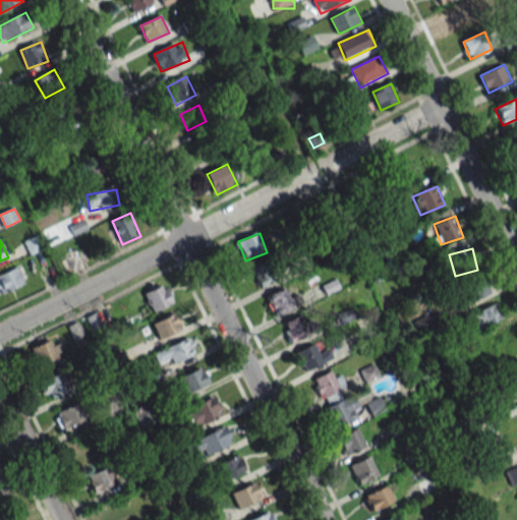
[(287,276),(277,256),(253,270),(264,288),(287,276)]
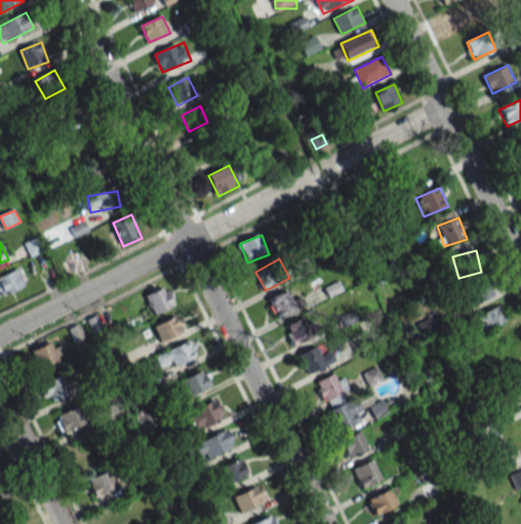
[(0,278),(0,296),(26,286),(18,270),(0,278)]
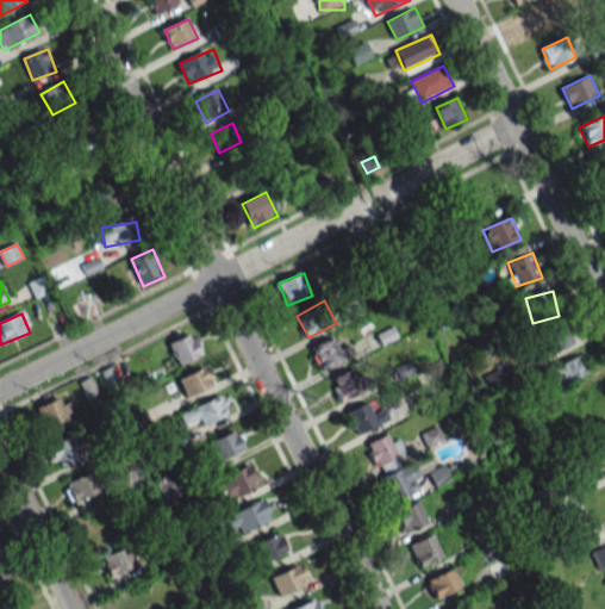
[(554,354),(575,342),(566,324),(543,335),(554,354)]
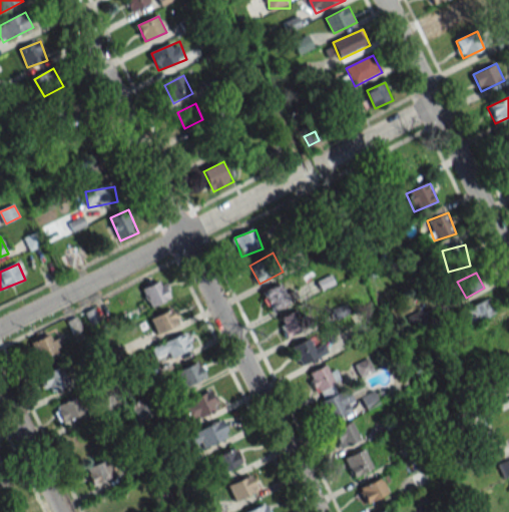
[(143,289),(151,308),(172,298),(164,280),(143,289)]
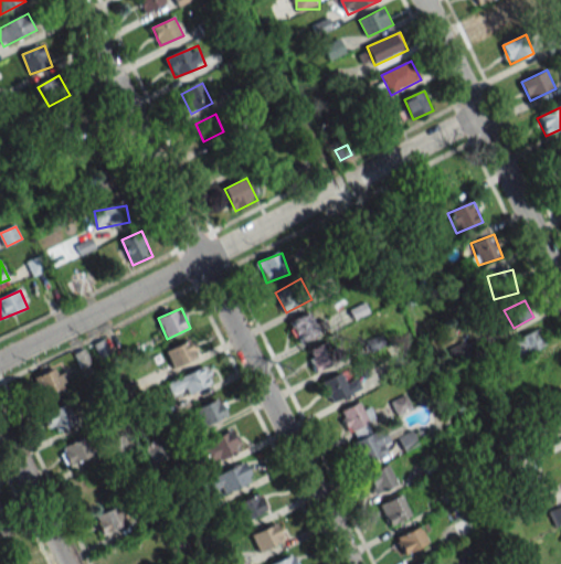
[(292,320),(300,342),(327,331),(319,310),(292,320)]
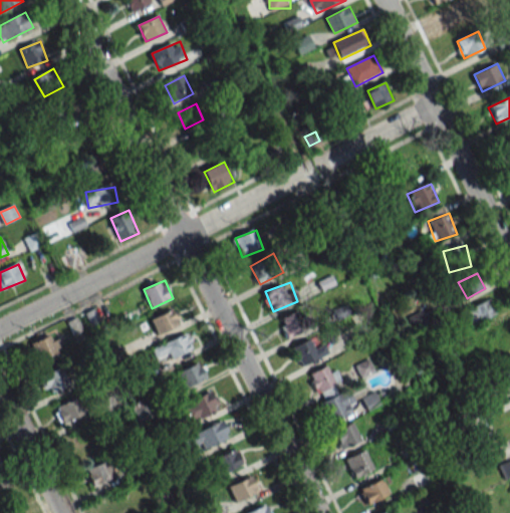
[(462,314),(469,329),(499,313),(492,299),(462,314)]
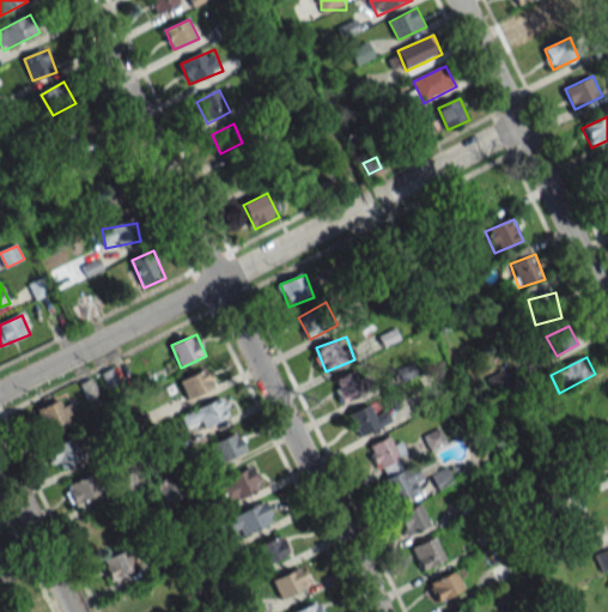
[(214,388),(206,370),(181,381),(190,400),(214,388)]
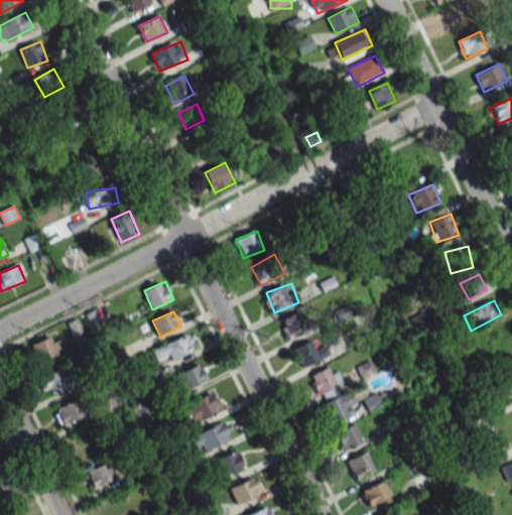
[(300,314),(284,331),(295,341),(310,326),(300,314)]
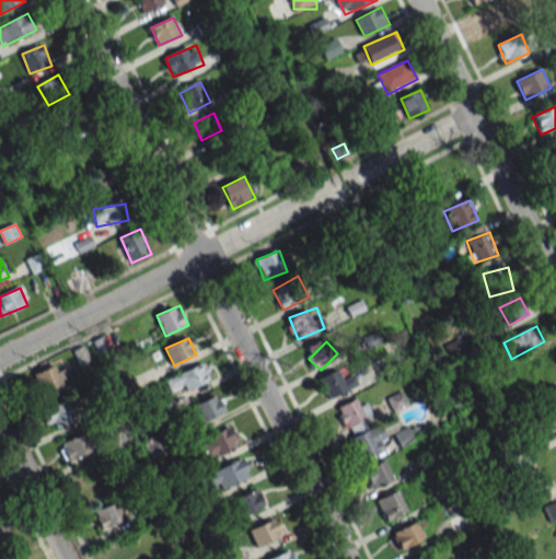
[(449,346),(453,358),(466,353),(462,341),(449,346)]
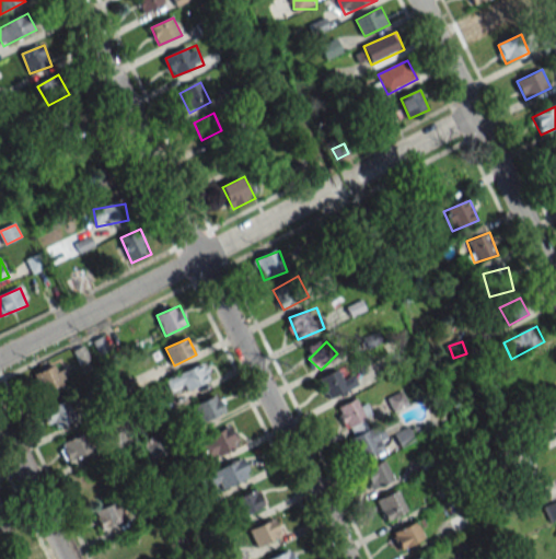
[(35,375),(48,399),(73,386),(60,362),(35,375)]
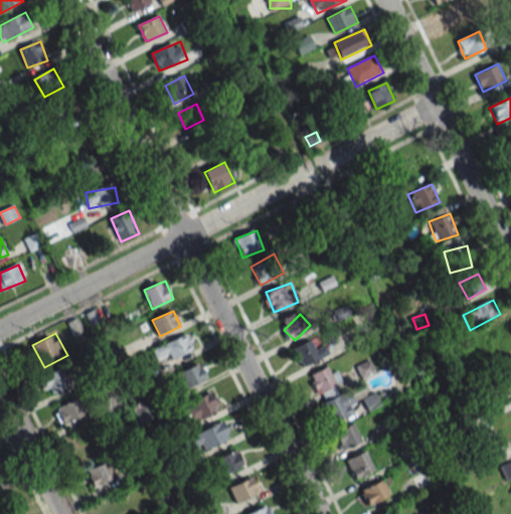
[(196,347),(189,333),(154,350),(161,364),(196,347)]
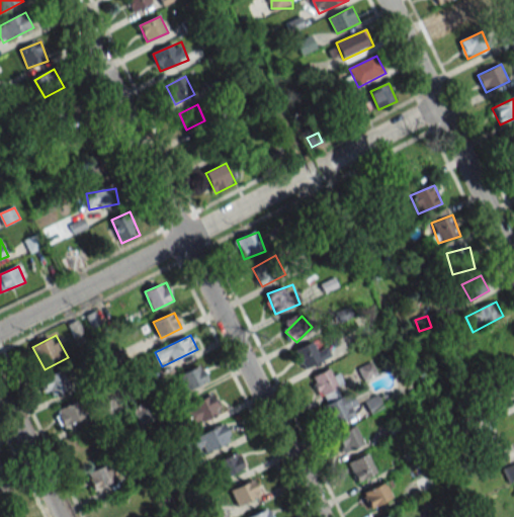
[(296,352),(310,370),(332,354),(327,347),(320,352),(312,342),(296,352)]
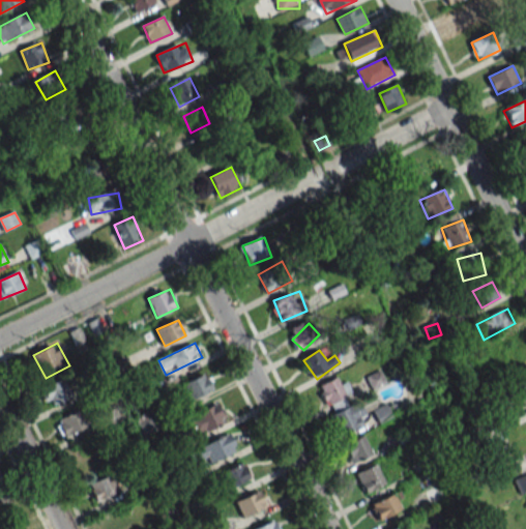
[(184,385),(193,402),(215,389),(206,374),(184,385)]
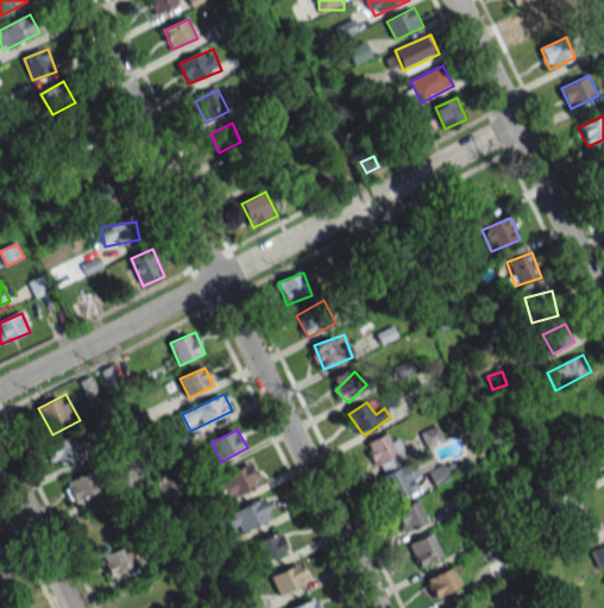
[(394,443),(389,433),(367,445),(379,468),(408,452),(401,439),(394,443)]
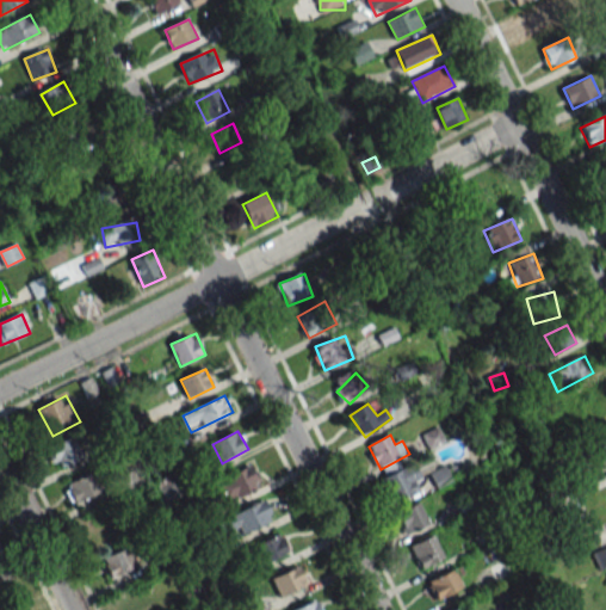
[(605,436),(593,443),(604,462),(605,461),(605,436)]
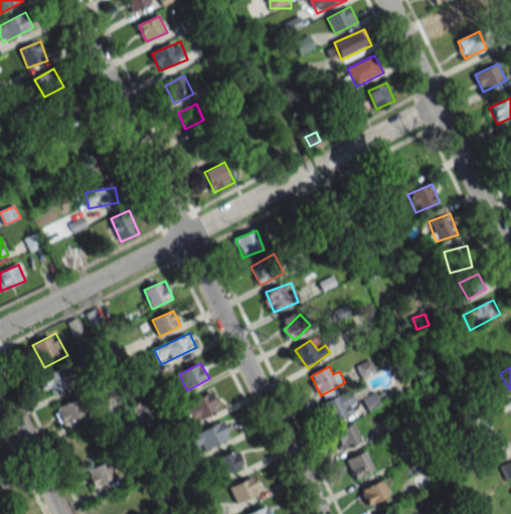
[(41,376),(48,395),(70,387),(63,368),(41,376)]
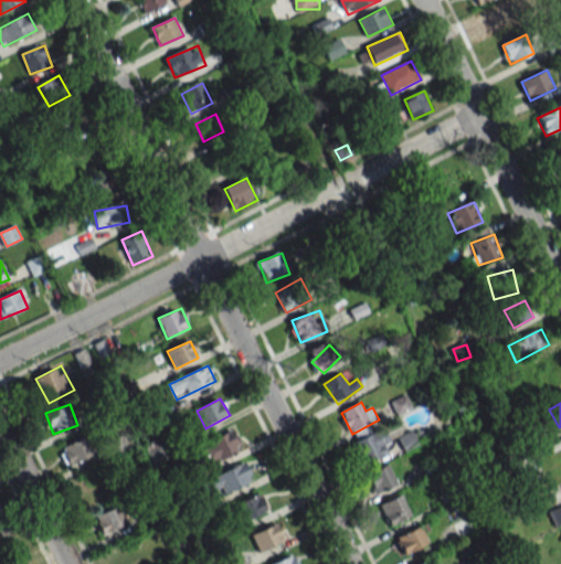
[(212,466),(244,448),(233,429),(201,448),(212,466)]
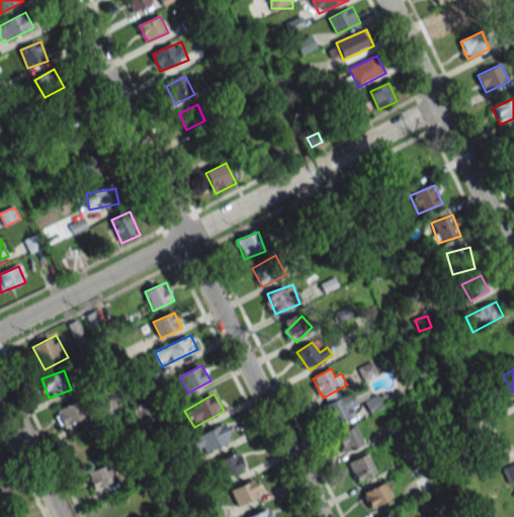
[(327,405),(334,424),(362,413),(354,394),(327,405)]
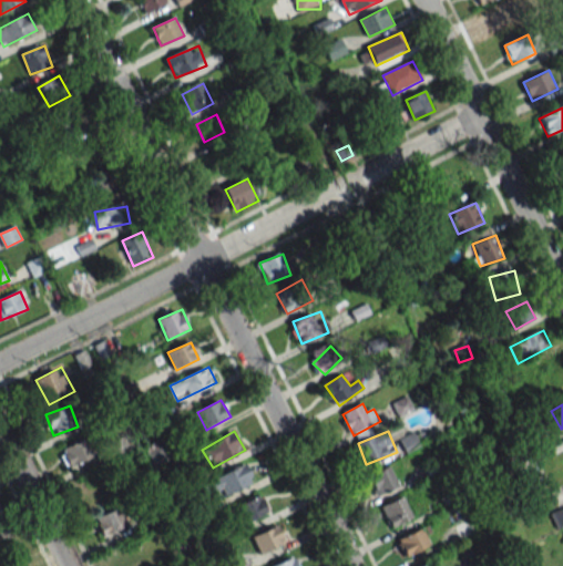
[(94,459),(90,441),(62,449),(68,466),(94,459)]
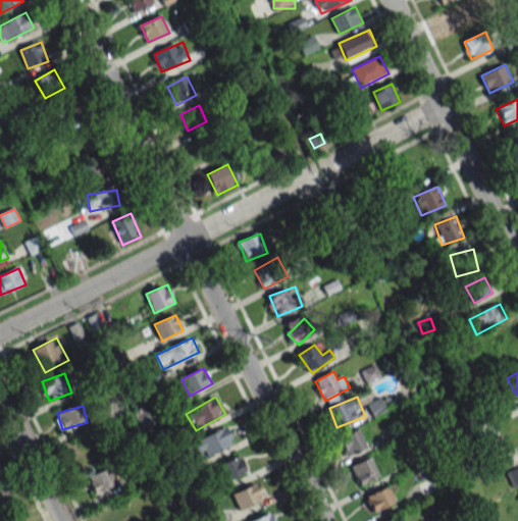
[(195,462),(235,444),(227,428),(188,446),(195,462)]
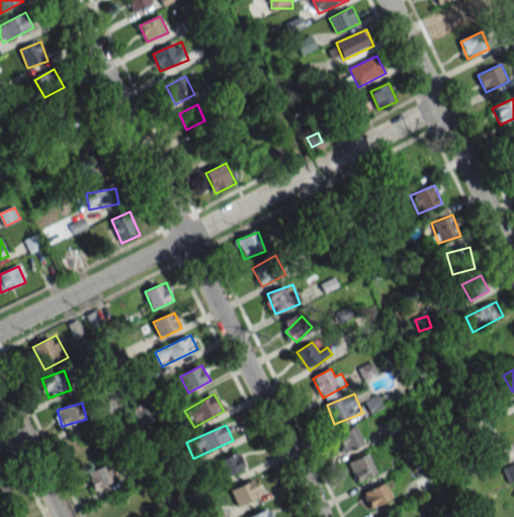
[(345,453),(365,444),(357,427),(337,436),(345,453)]
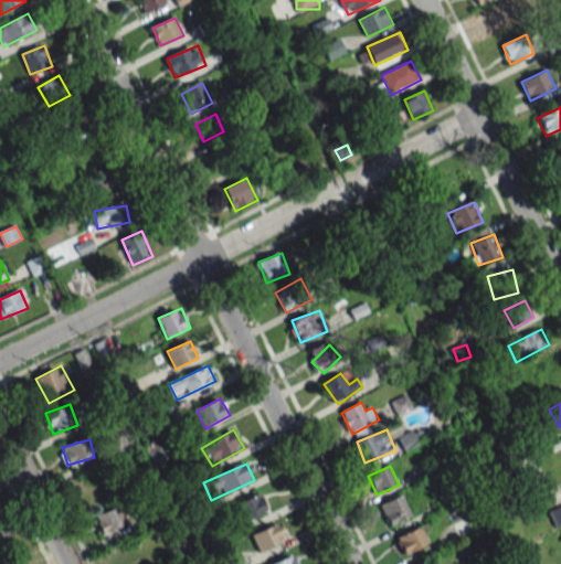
[(270,510),(261,493),(235,507),(243,522),(270,510)]
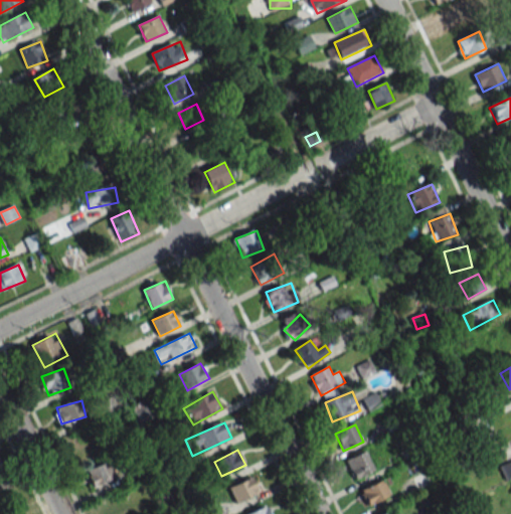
[(376,469),(366,451),(347,462),(357,479),(376,469)]
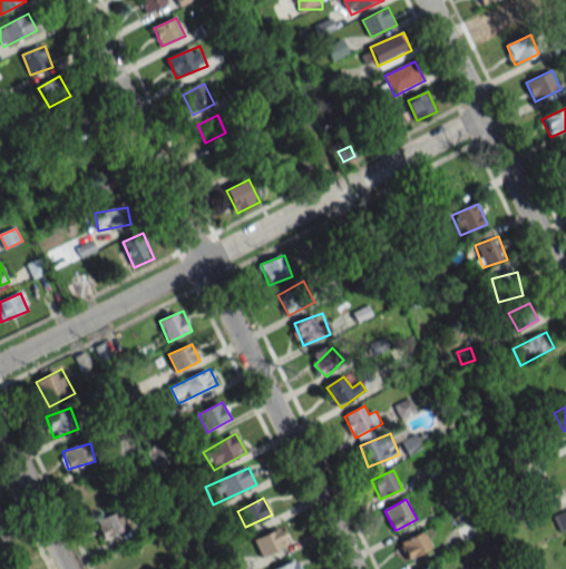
[(133,527),(124,509),(97,522),(106,540),(133,527)]
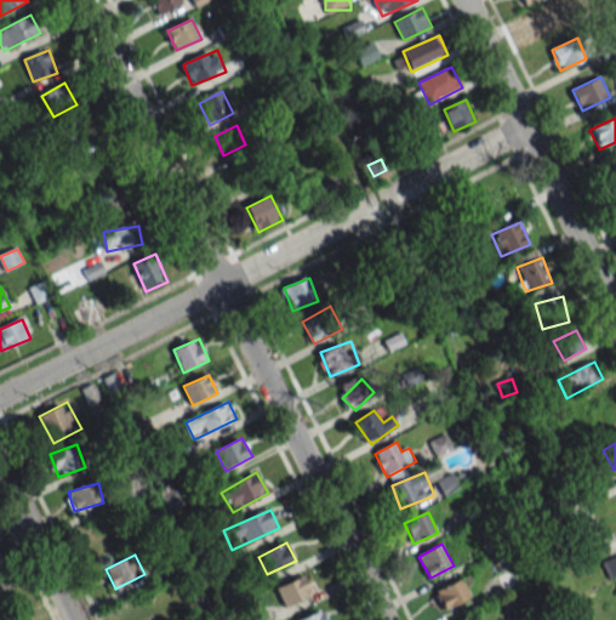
[(278,589),(287,607),(314,593),(304,574),(278,589)]
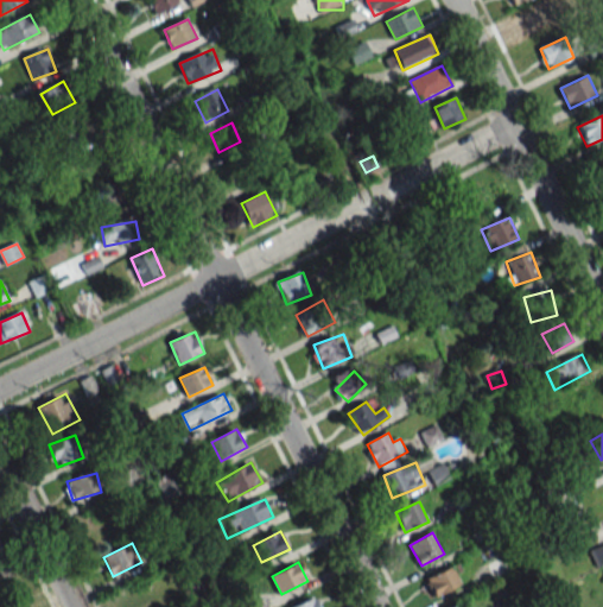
[(0,566),(0,586),(14,581),(8,563),(0,566)]
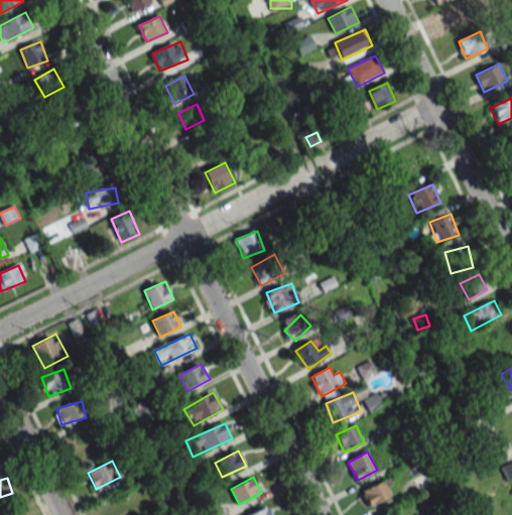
[(363,491),(370,506),(396,494),(390,479),(363,491)]
